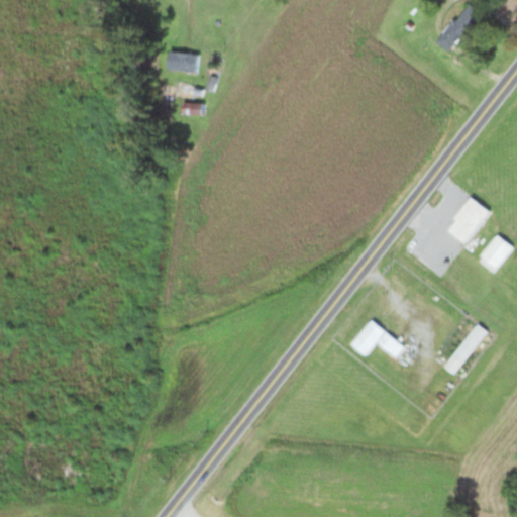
[(436,38),(449,50),(484,14),(471,1),(436,38)]
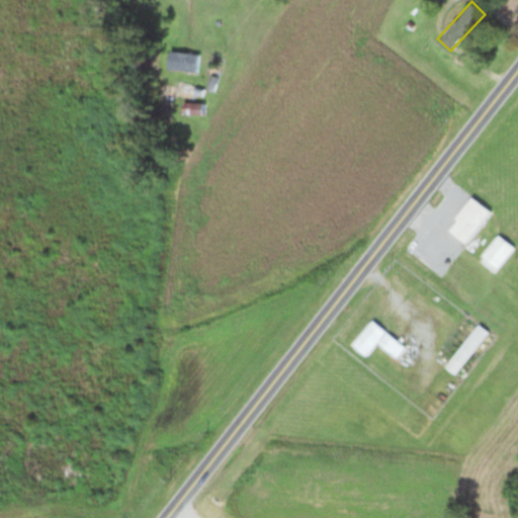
[(198,69),(197,50),(168,52),(168,70),(198,69)]
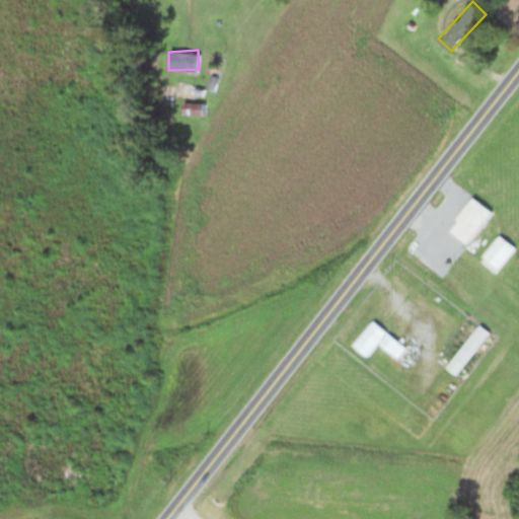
[(201,102),(184,102),(186,112),(197,110),(197,114),(201,113),(201,102)]
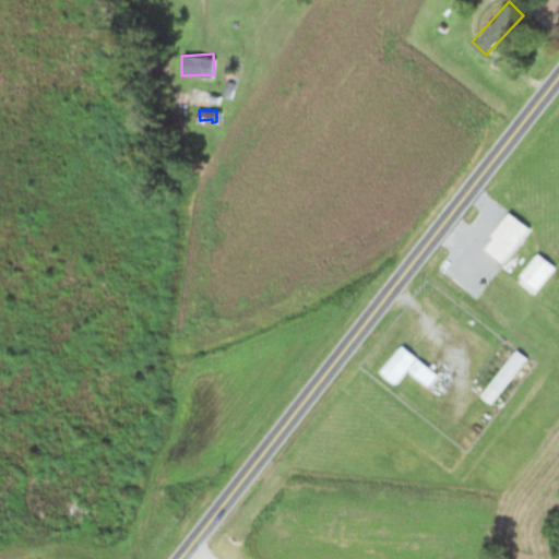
[(483,247),(504,262),(530,227),(509,212),(483,247)]
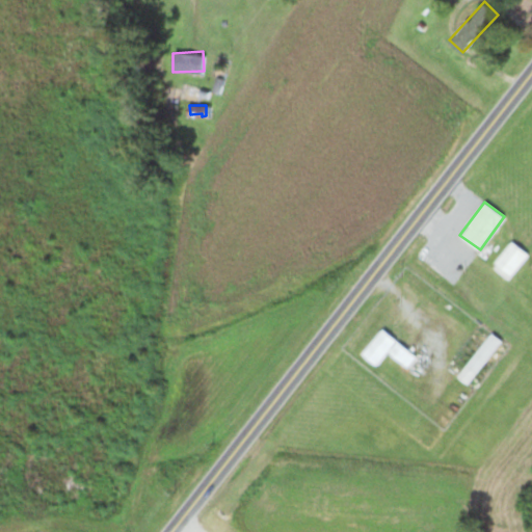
[(501,339),(491,331),(466,365),(475,372),(501,339)]
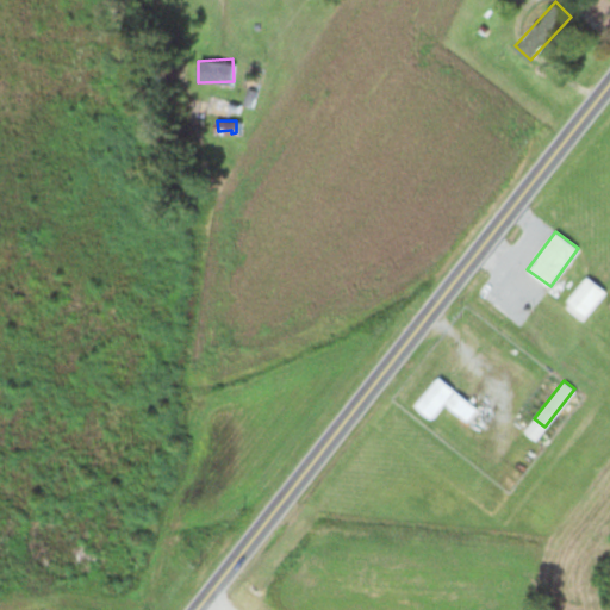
[(470,423),(479,410),(461,396),(452,409),(470,423)]
